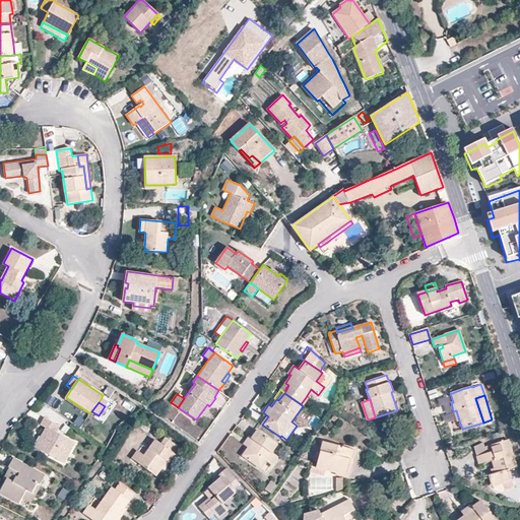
[(204,414),(209,406),(207,404),(201,412),(204,414)]
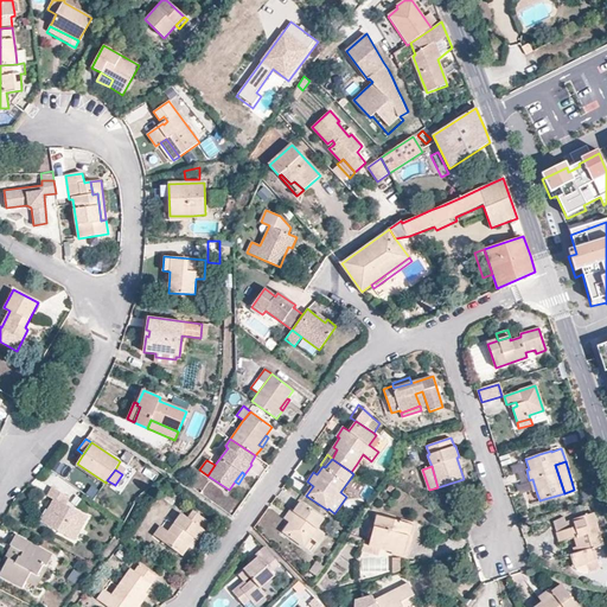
[(53,499),(49,509),(55,512),(50,523),(58,528),(57,530),(75,541),(88,517),(65,505),(70,497),(51,487),(48,496),(53,499)]
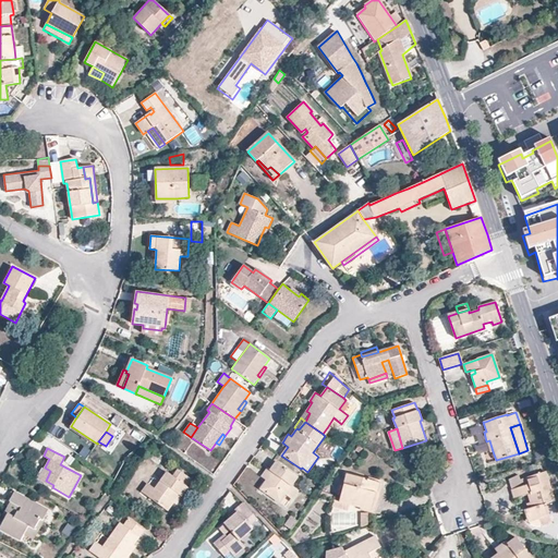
[(277,461),(270,470),(273,472),(267,480),(261,488),(279,502),(286,494),(292,485),(298,476),(277,461)]
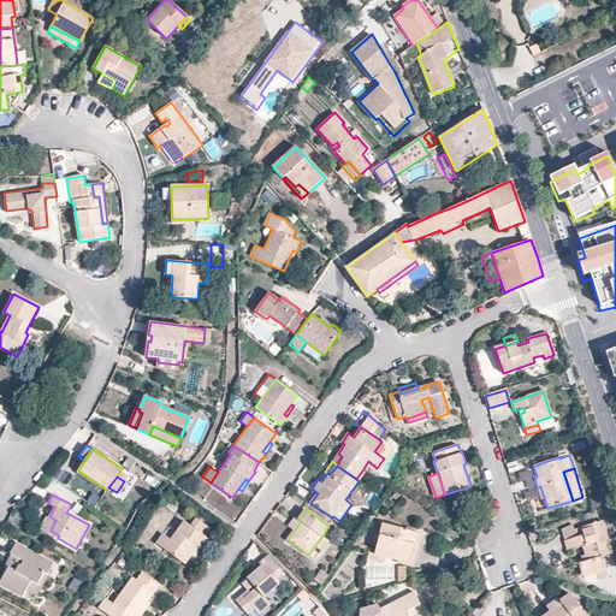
[(55,520),(49,516),(41,529),(58,538),(59,535),(51,531),(55,520)]
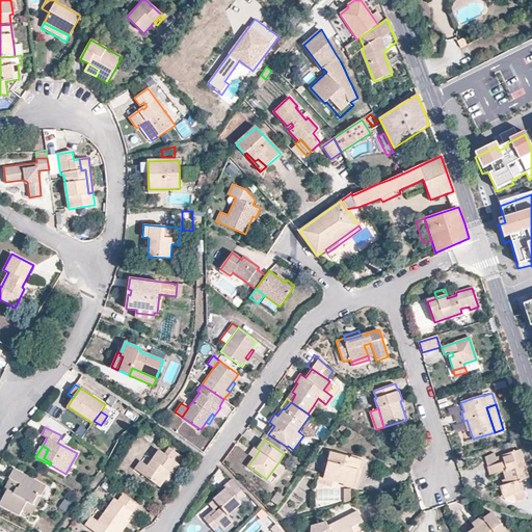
[(260,450),(258,448),(255,446),(248,454),(255,457),(260,450)]
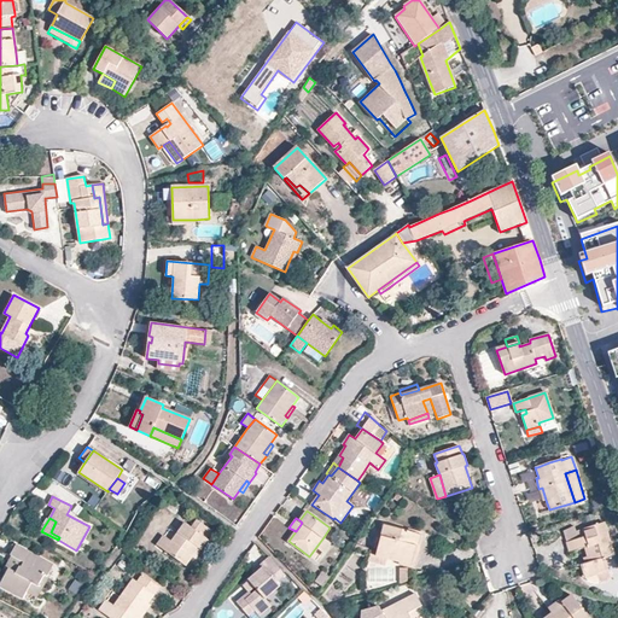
[(185,523),(172,540),(164,549),(186,566),(193,557),(199,548),(202,549),(209,540),(207,538),(211,530),(197,519),(191,526),(185,523)]
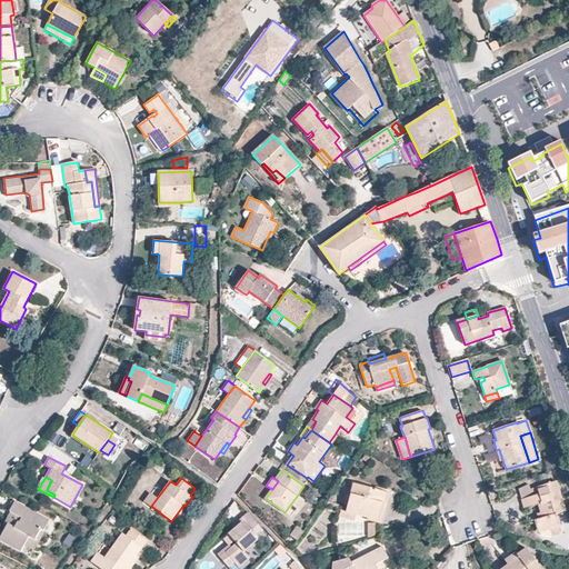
[(536,505),(538,512),(541,511),(543,517),(539,518),(535,520),(538,531),(549,528),(560,525),(557,513),(566,510),(556,480),(530,489),(532,496),(520,499),(523,508),(536,505)]
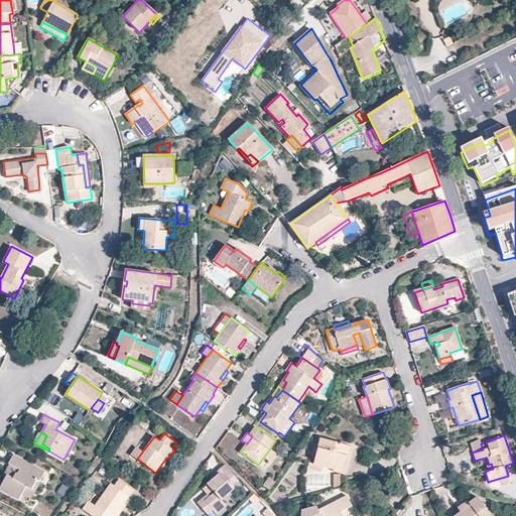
[(320,438),(314,460),(314,464),(313,465),(323,467),(344,472),(351,445),(320,438)]
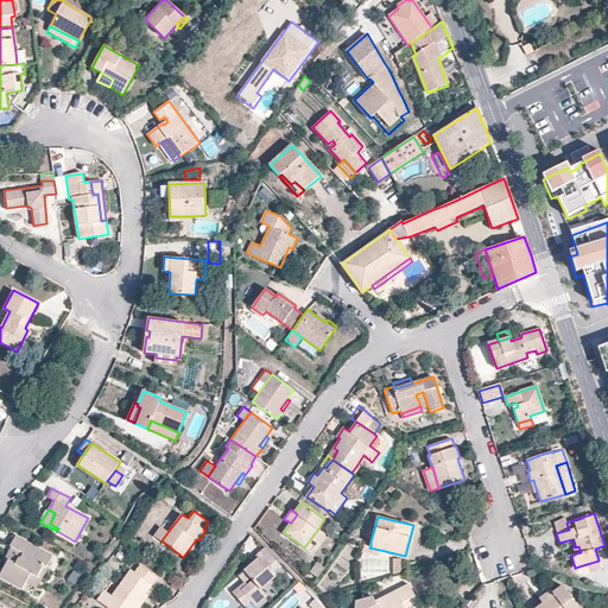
[(162,540),(169,531),(162,526),(154,536),(162,540)]
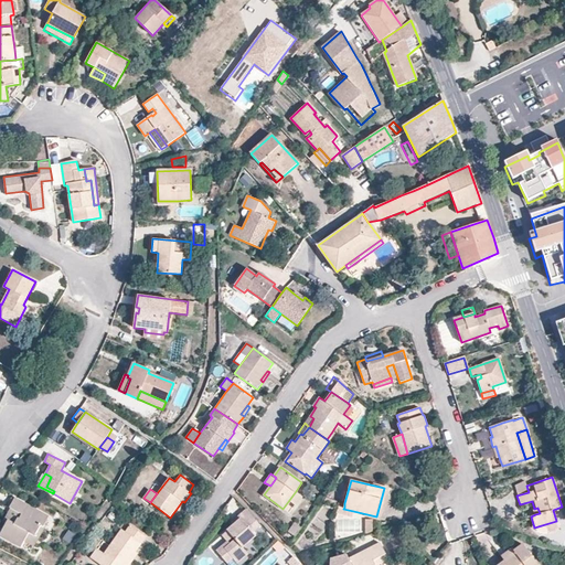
[(304,497),(296,491),(289,500),(297,507),(304,497)]
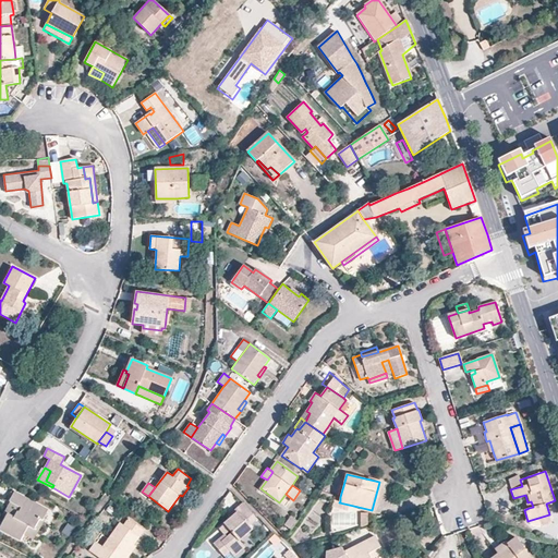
[(340,501),(340,497),(323,490),(320,494),(335,499),(332,507),(347,510),(349,505),(339,502),(340,501)]
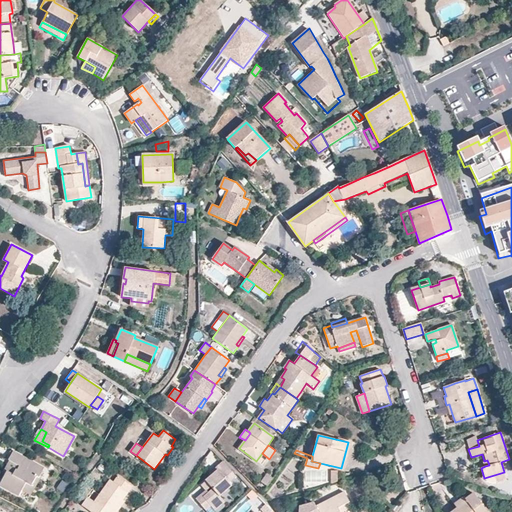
[(14,451),(9,460),(20,465),(18,469),(16,468),(13,474),(7,471),(0,484),(0,485),(19,495),(26,482),(31,485),(37,475),(39,477),(44,467),(14,451)]
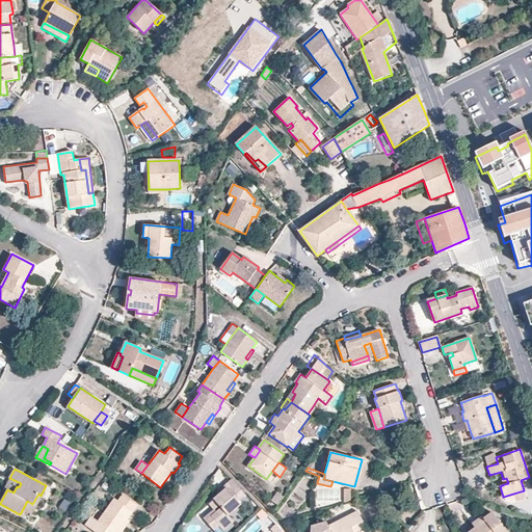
[(21,483),(9,478),(4,487),(7,489),(14,493),(17,486),(19,487),(21,483)]
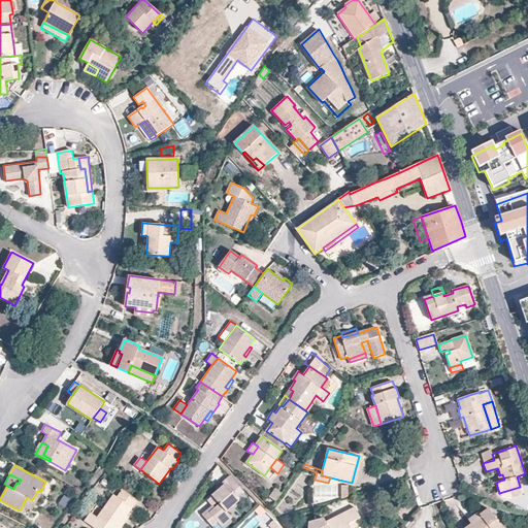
[(244,491),(229,475),(223,482),(225,484),(217,491),(211,495),(211,496),(217,501),(211,505),(213,508),(203,517),(211,526),(218,522),(221,526),(232,518),(227,513),(240,501),(237,497),(244,491)]
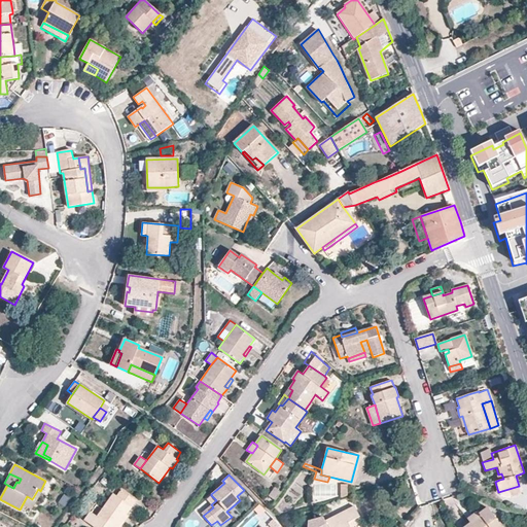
[(224,483),(222,481),(214,487),(216,490),(224,483)]
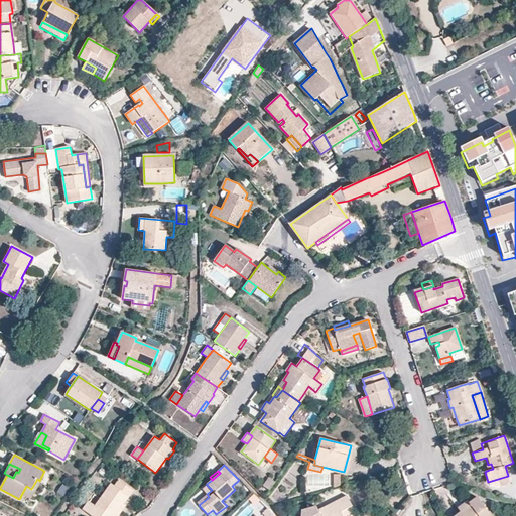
[(333,475),(333,488),(340,488),(341,476),(333,475)]
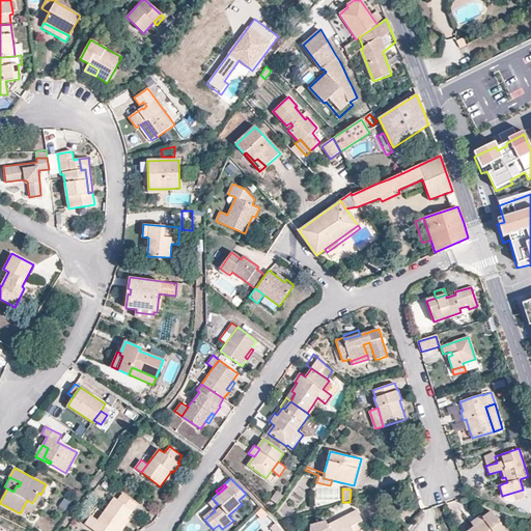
[(525,498),(523,490),(512,493),(515,502),(525,498)]
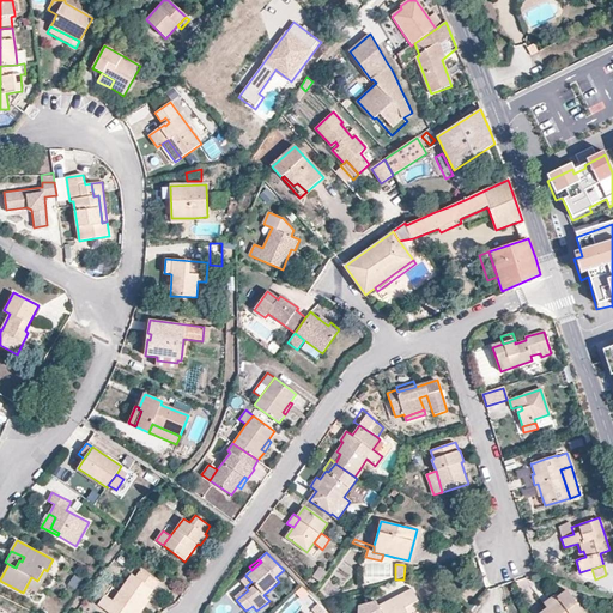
[(313,576),(320,582),(327,572),(320,566),(313,576)]
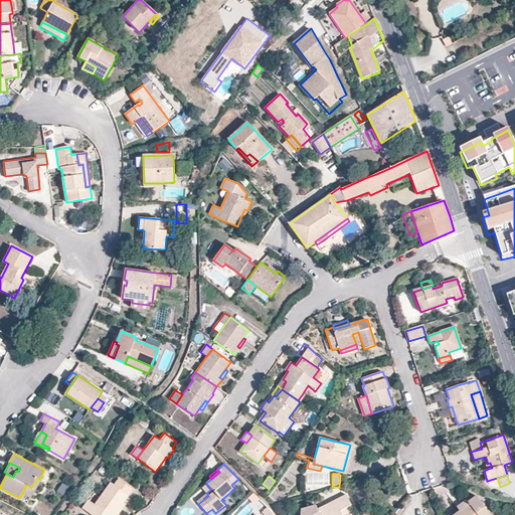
[(41,481),(39,480),(37,478),(31,488),(26,485),(19,498),(21,500),(24,494),(31,498),(41,481)]
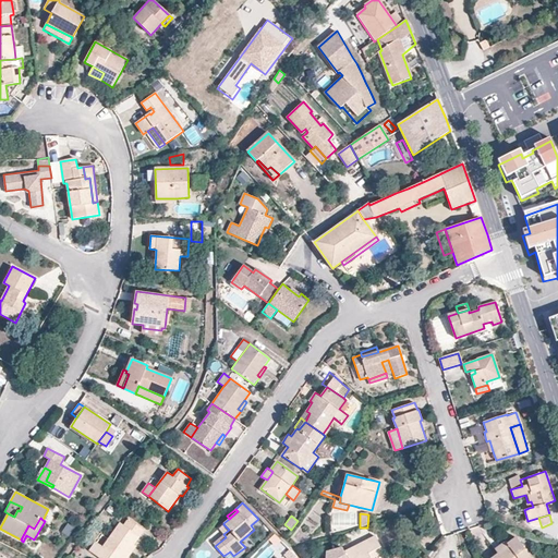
[(124,557),(128,554),(131,555),(136,546),(134,544),(144,530),(129,518),(123,524),(120,522),(102,546),(96,542),(89,550),(99,557),(124,557)]
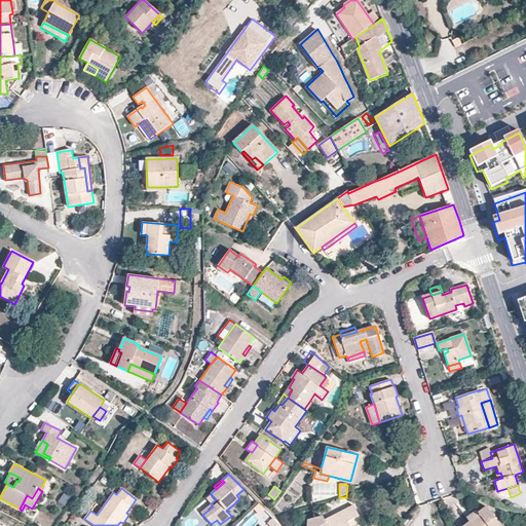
[(63,494),(58,502),(65,506),(69,498),(63,494)]
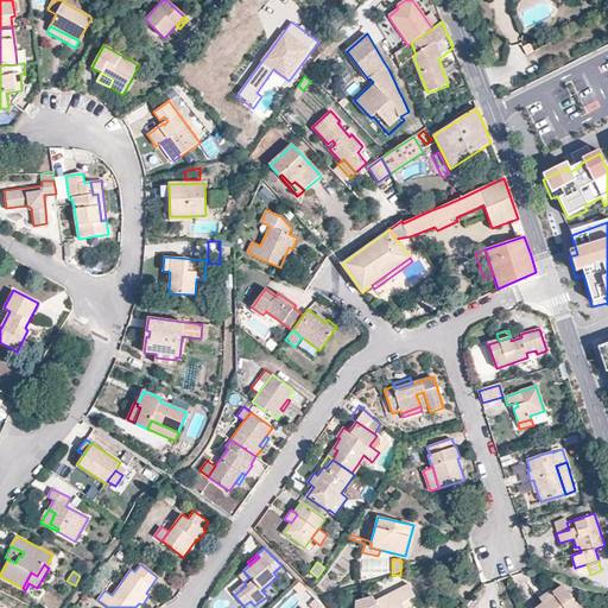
[(249,577),(244,571),(238,576),(244,582),(249,577)]
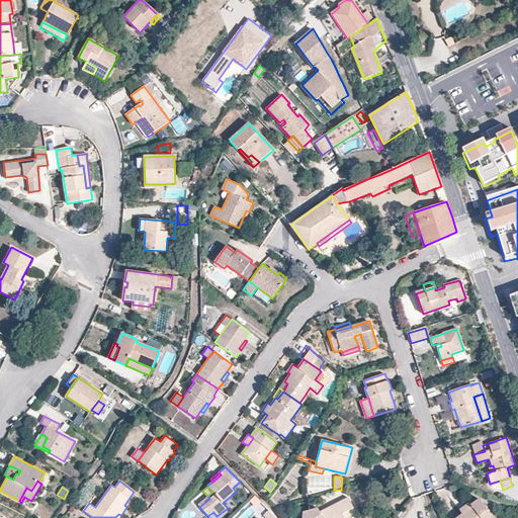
[(197,504),(199,507),(209,499),(207,496),(197,504)]
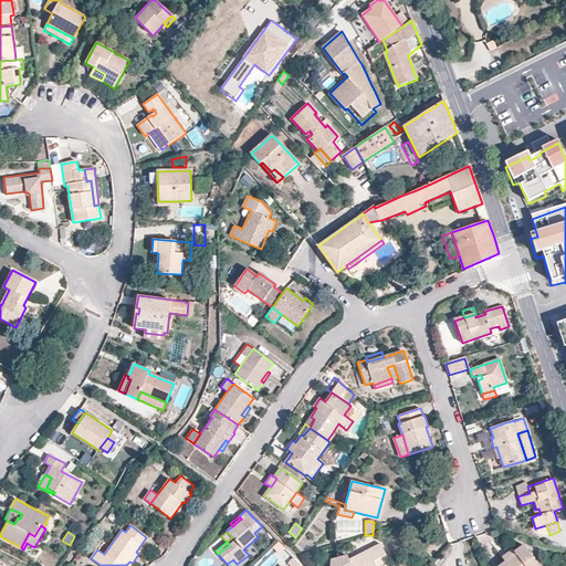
[(347,555),(331,559),(329,565),(377,565),(375,561),(379,558),(386,555),(380,543),(348,558),(347,555)]
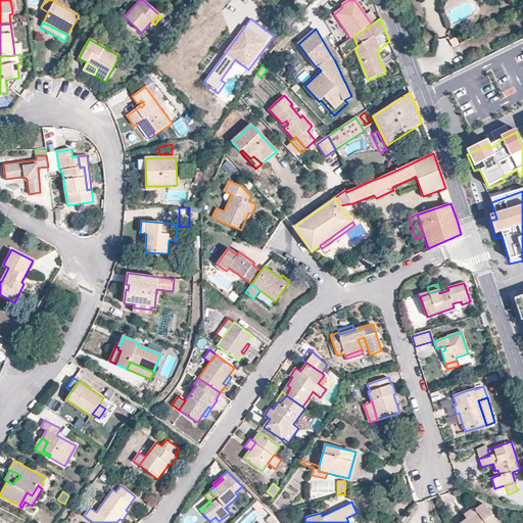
[(460,522),(497,522),(483,504),(475,510),(473,508),(464,515),(467,519),(460,522)]
